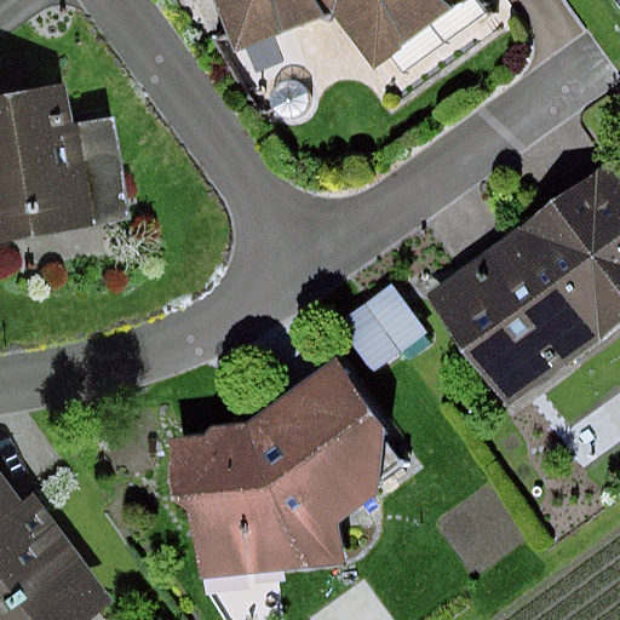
[(214,0),(235,49),(329,17),(374,67),(470,0),(214,0)]
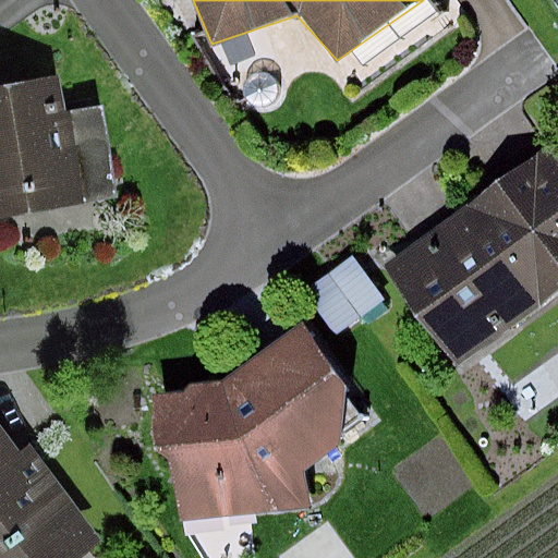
[(0,88),(0,218),(116,202),(101,107),(63,112),(58,81),(0,88)]
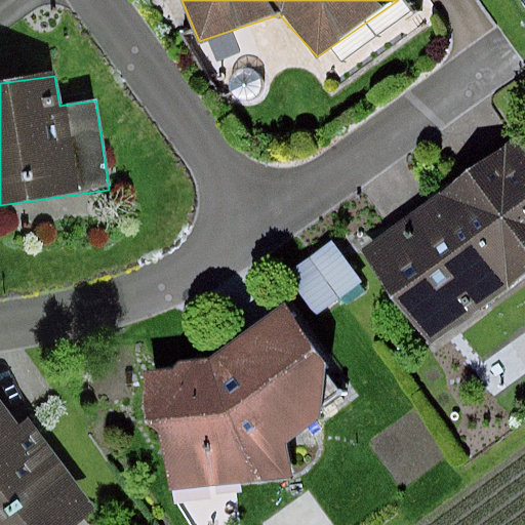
[(524,156),(514,140),(363,252),(431,342),(524,272),(524,156)]
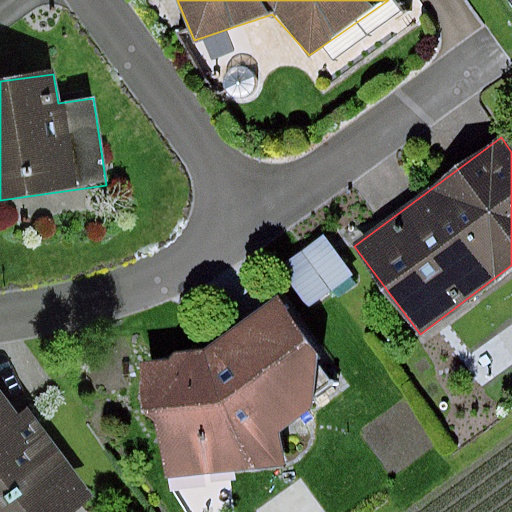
[(321,236),(278,269),(310,309),(352,276),(321,236)]
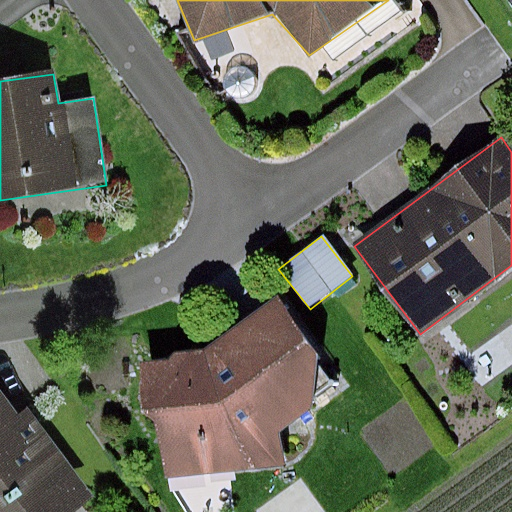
[(167,361),(140,366),(142,414),(153,421),(166,479),(285,465),(279,433),(311,409),(317,358),(275,296),(203,351),(173,353),(167,361)]
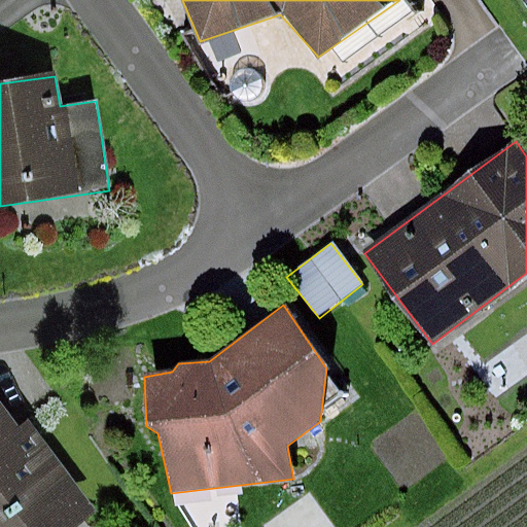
[(0,526),(70,526),(90,514),(26,424),(15,431),(0,409),(0,526)]
